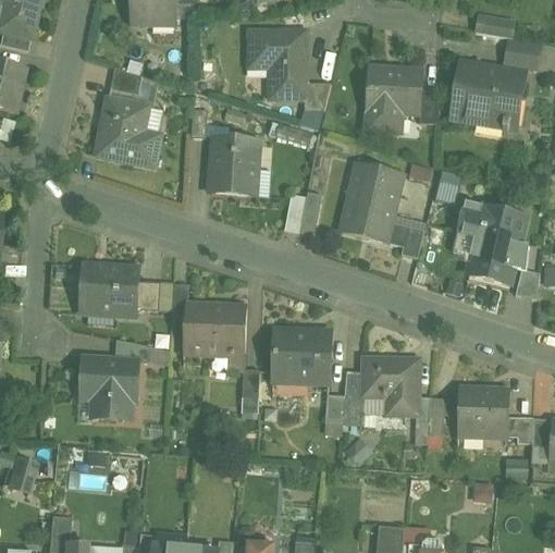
[(0,2),(2,2),(0,11),(0,31),(1,32),(29,37),(37,0),(0,0),(0,2)]
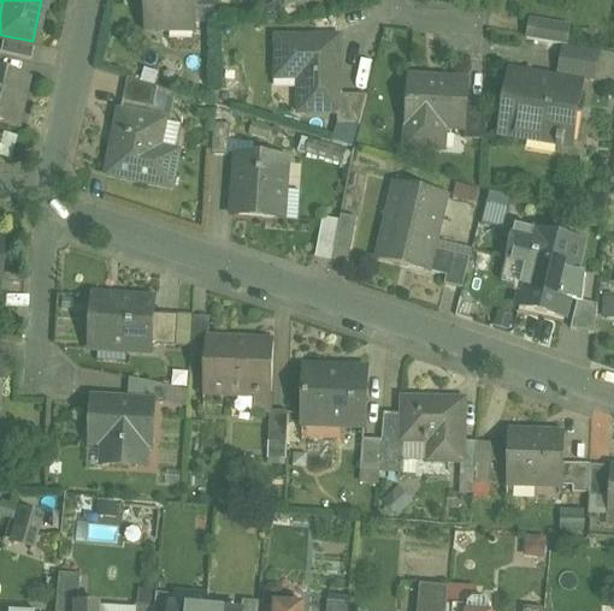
[(142,0),(143,27),(195,27),(195,5),(195,0),(142,0)]
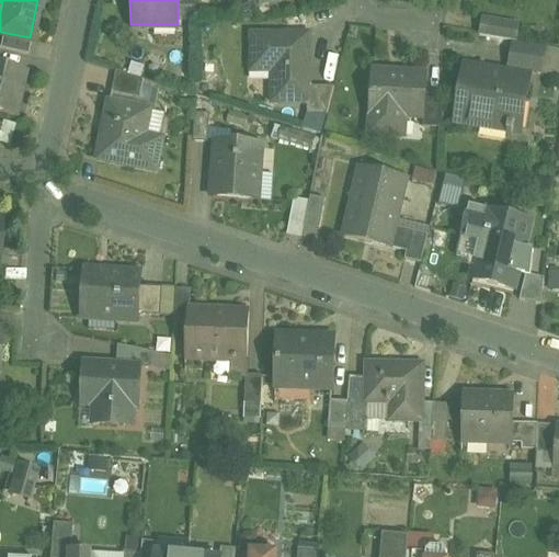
[(518,22),(481,15),(478,33),(515,38),(518,22)]
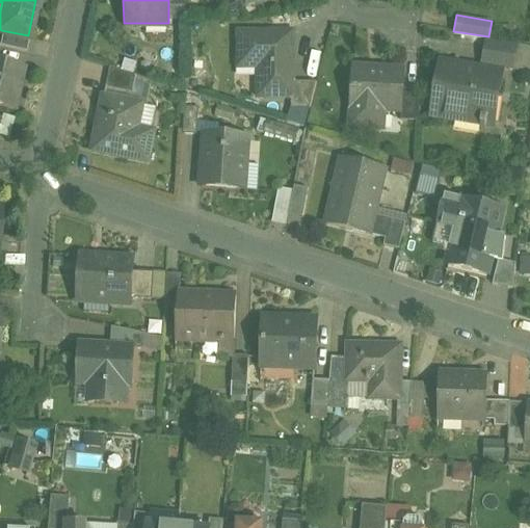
[(28,35),(1,30),(0,36),(0,43),(25,49),(28,35)]
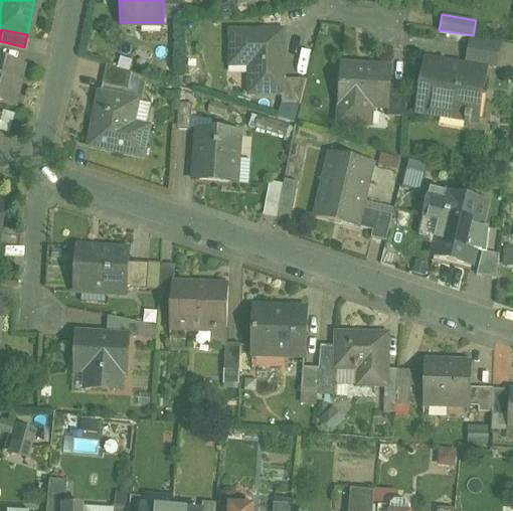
[(282,29),(230,29),(230,54),(249,54),(249,91),(281,91),(282,91),(282,76),(282,29)]
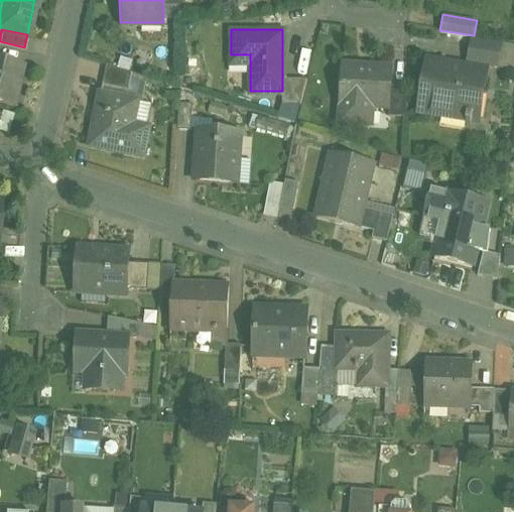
[(501,40),(474,35),(469,60),(496,66),(497,65),(501,40)]
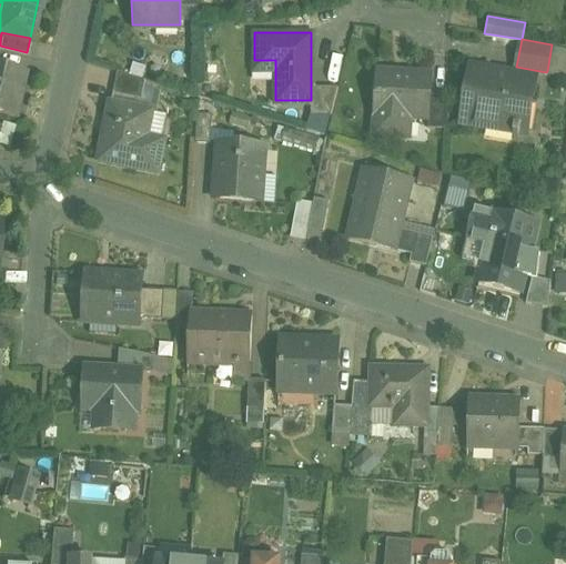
[(565,47),(552,44),(547,71),(565,73),(565,47)]
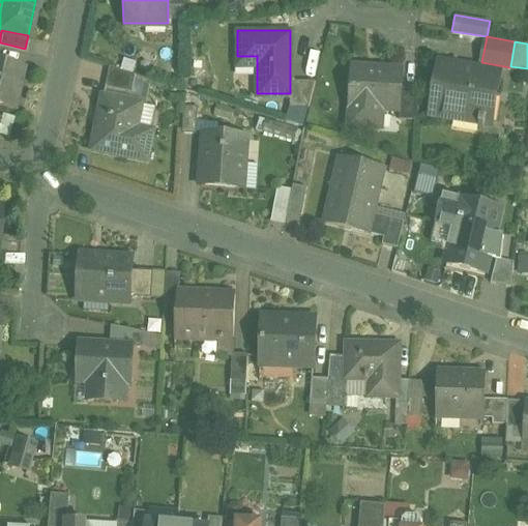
[(0,104),(12,107),(22,64),(0,59),(0,104)]
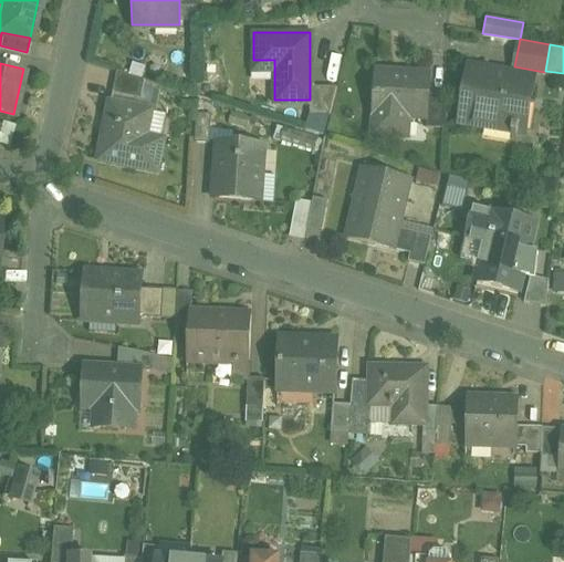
[(525,74),(468,64),(459,118),(511,127),(509,135),(514,136),(525,74)]
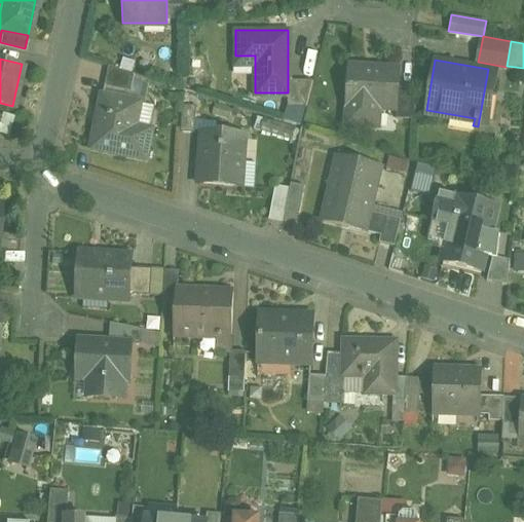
[(134,72),(108,64),(104,84),(129,89),(134,72)]
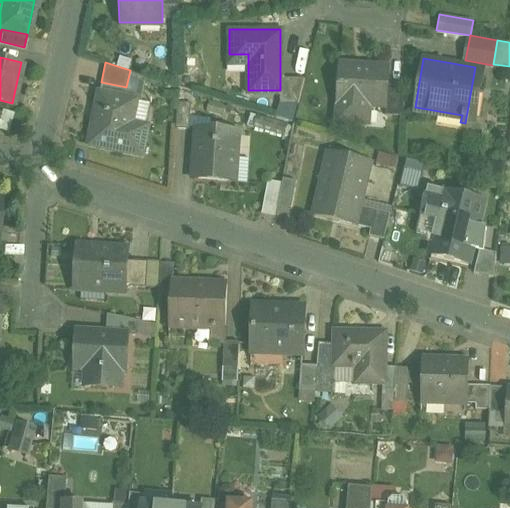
[(369,66),(351,65),(352,63),(338,63),(336,101),(338,101),(337,119),(366,121),(367,103),(385,104),(386,104),(387,87),(388,66),(369,65),(369,66)]
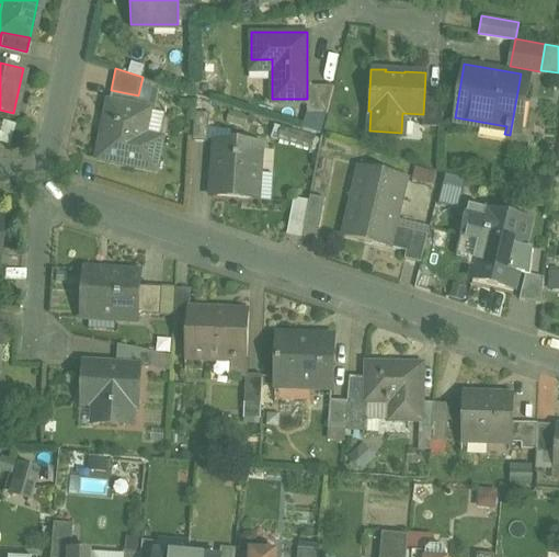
[(333,83),(307,83),(307,99),(306,99),(306,112),(326,112),(333,83)]
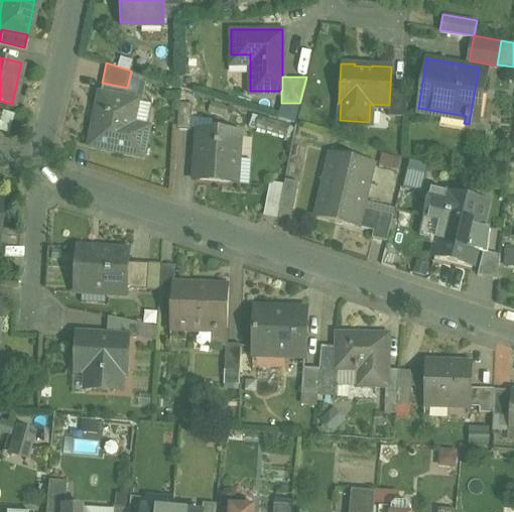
[(405,89),(390,88),(389,105),(388,105),(387,114),(406,115),(405,89)]
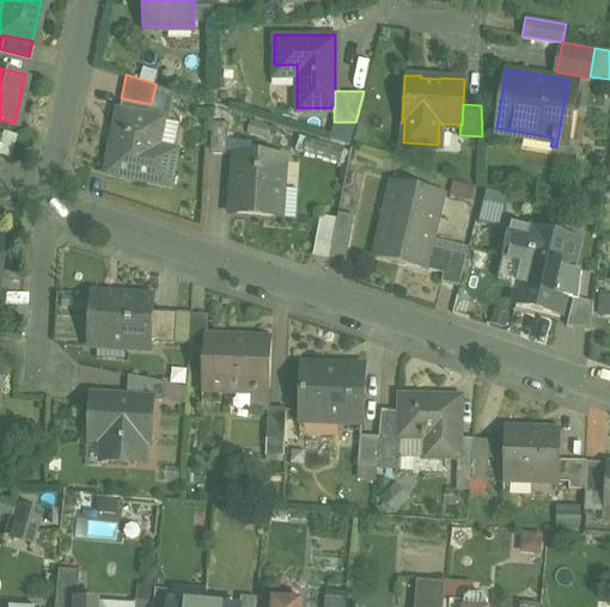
[(178,121),(119,109),(107,170),(168,182),(171,160),(178,121)]
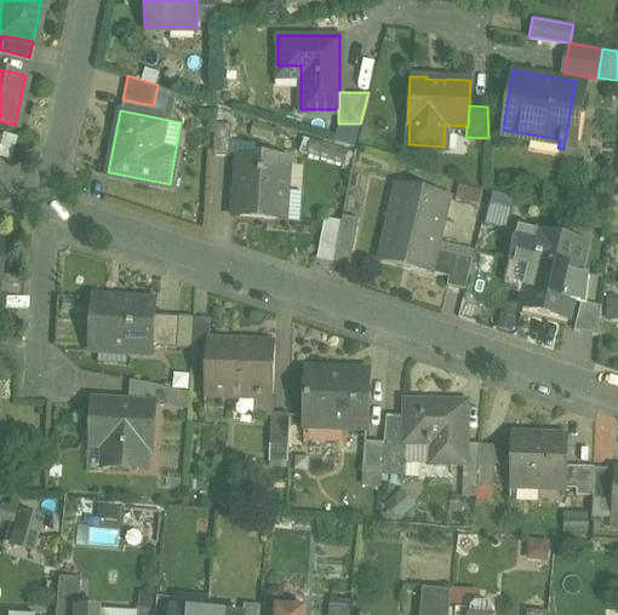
[(232,119),(215,118),(212,151),(229,153),(232,119)]
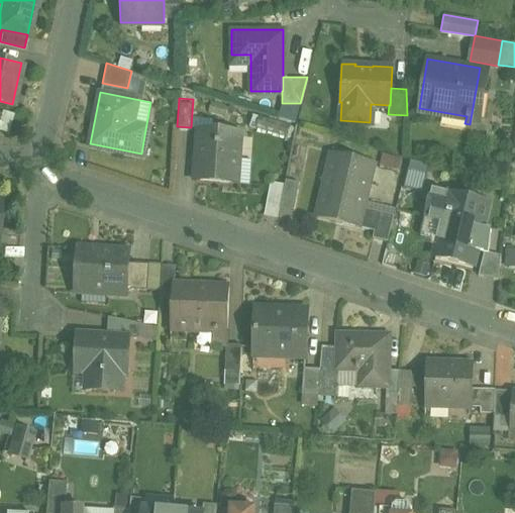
[(266,116),(264,126),(292,132),(294,122),(266,116)]
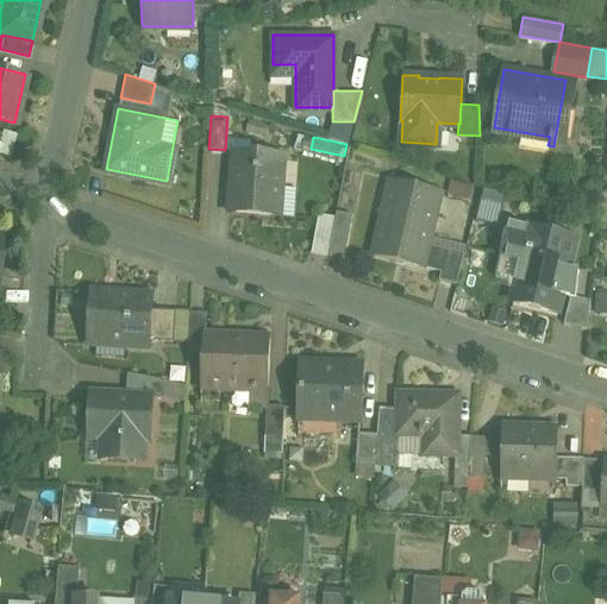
[(282,153),(233,150),(230,211),(277,214),(282,153)]
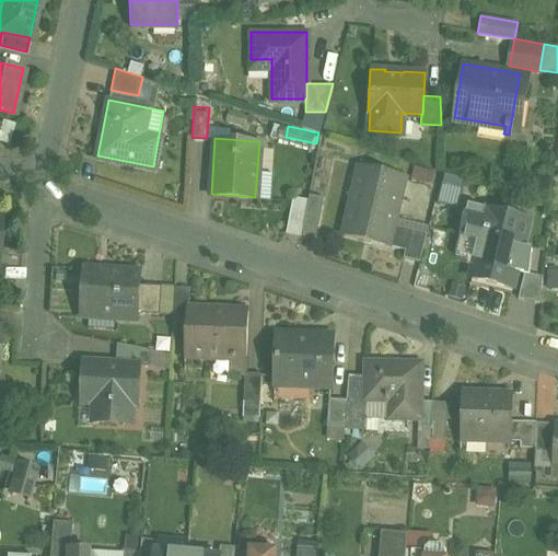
[(405,175),(359,164),(343,233),(405,247),(409,228),(394,224),(405,175)]
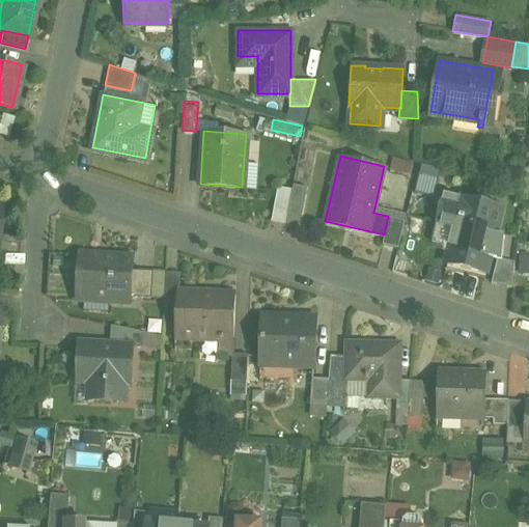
[(307,186),(293,183),(287,212),(302,215),(307,186)]
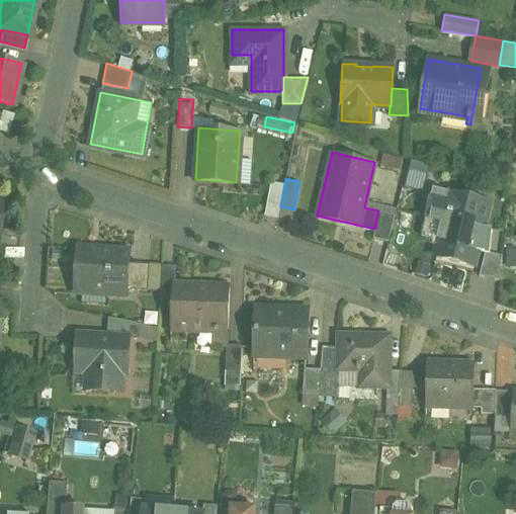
[(474,198),(433,188),(426,216),(443,220),(435,255),(473,264),(486,211),(470,208),(474,198)]
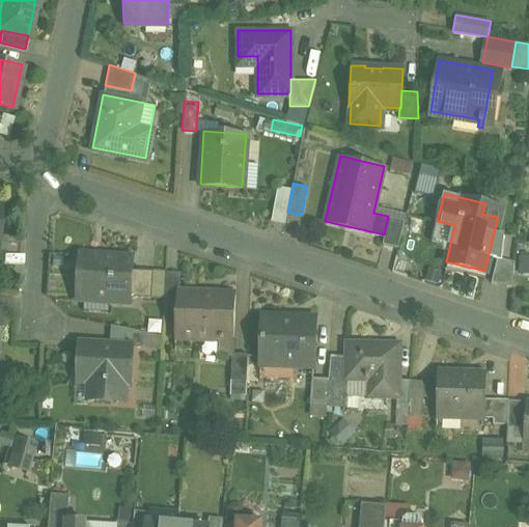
[(404,220),(388,216),(384,234),(382,242),(397,246),(404,220)]
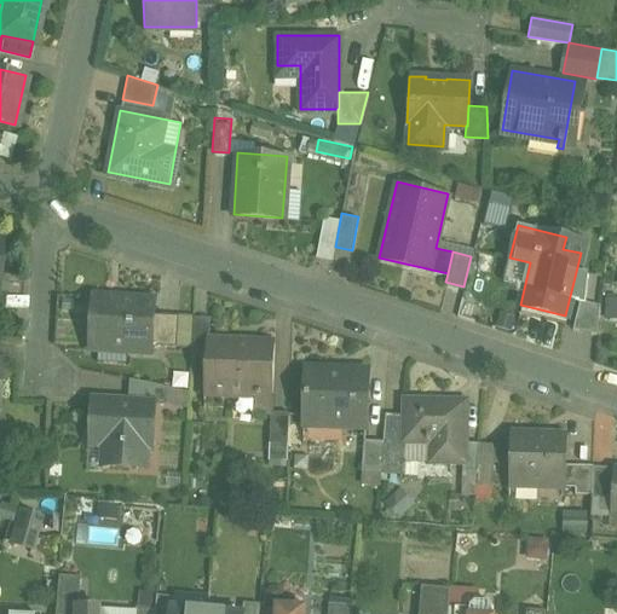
[(154,297),(91,294),(88,347),(151,351),(151,343),(154,312),(154,297)]
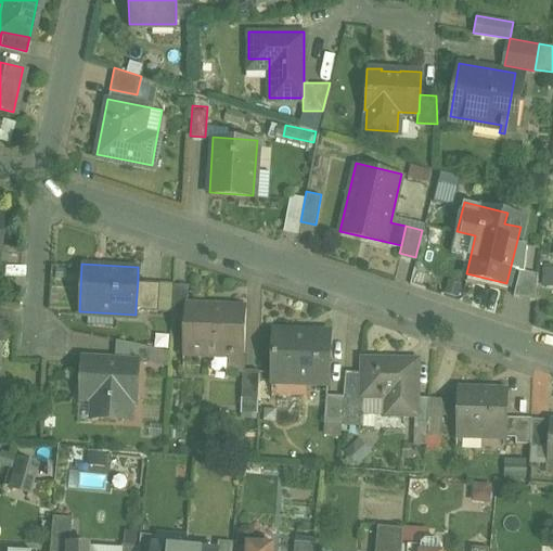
[(552,266),(541,266),(539,283),(552,283),(552,266)]
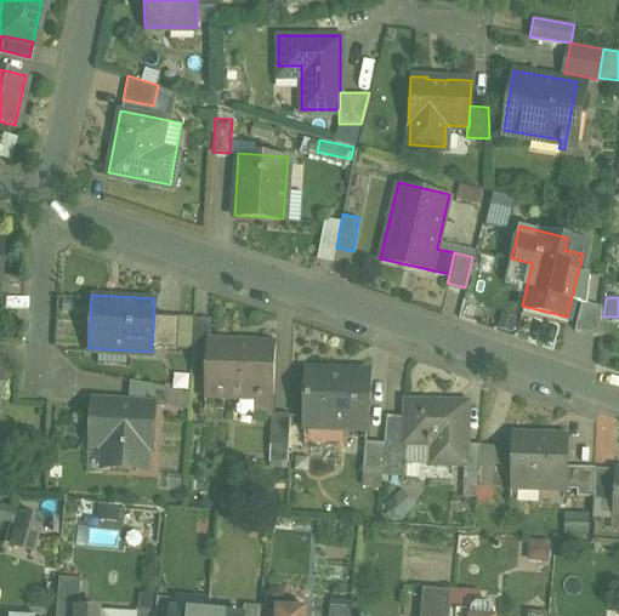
[(601,304),(581,300),(574,328),(597,334),(601,304)]
